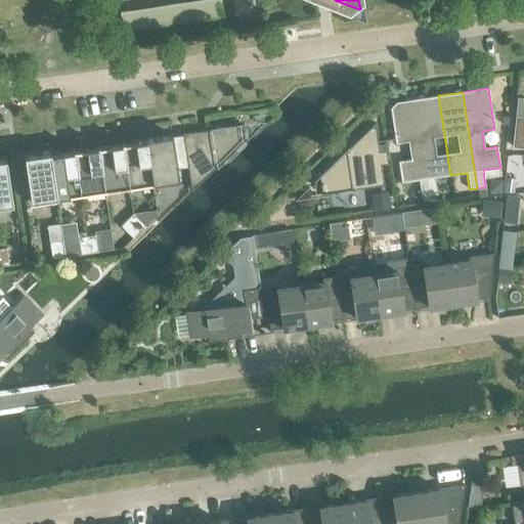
[(438,95),(415,99),(429,195),(437,194),(434,177),(450,175),(438,95)]
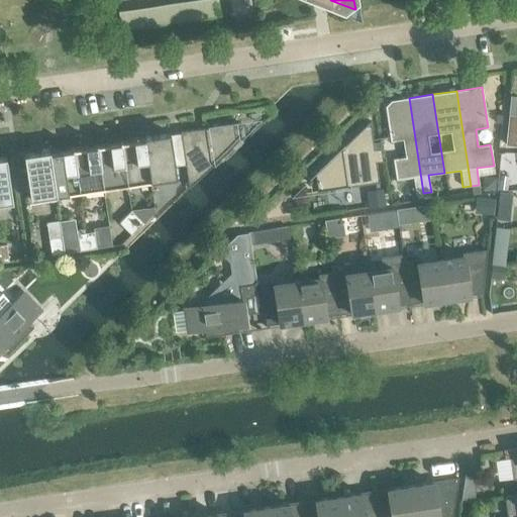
[(516,96),(509,96),(508,115),(516,116),(516,101),(516,96)]
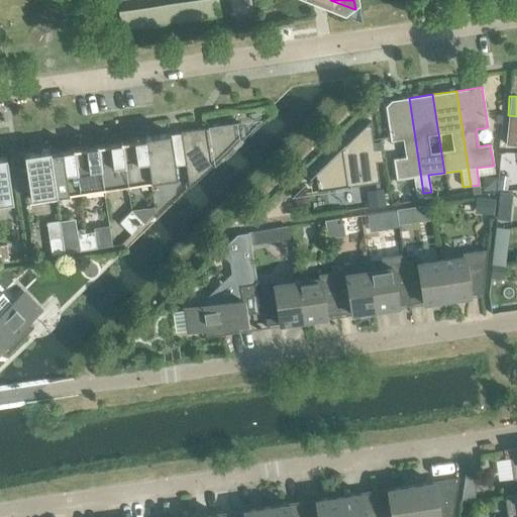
[(423,193),(409,98),(390,101),(385,107),(390,141),(402,140),(405,158),(392,159),(395,180),(412,178),(415,194),(423,193)]
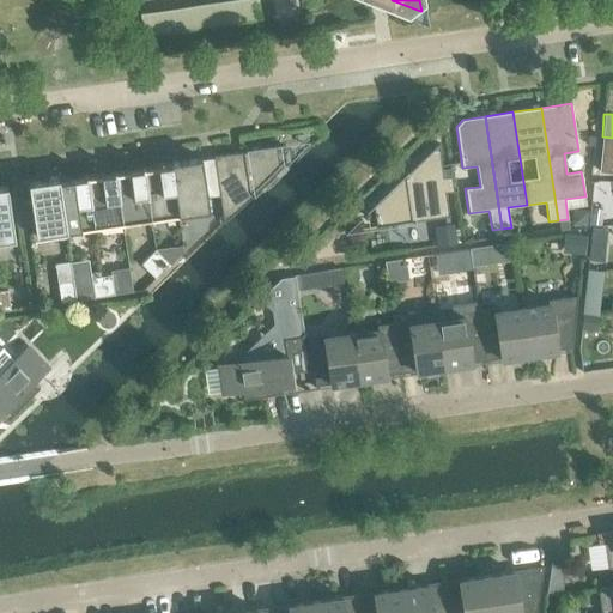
[(602,137),(600,155),(612,155),(612,138),(602,137)]
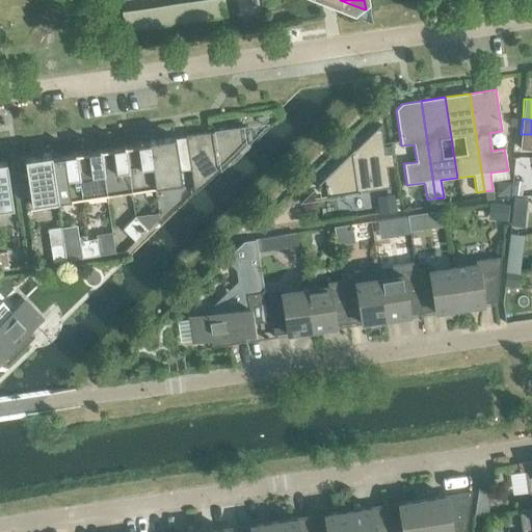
[(325,196),(325,197),(390,188),(387,167),(392,166),(392,167),(394,166),(392,153),(384,155),(380,125),(351,153),(324,180),(326,195),(325,196)]
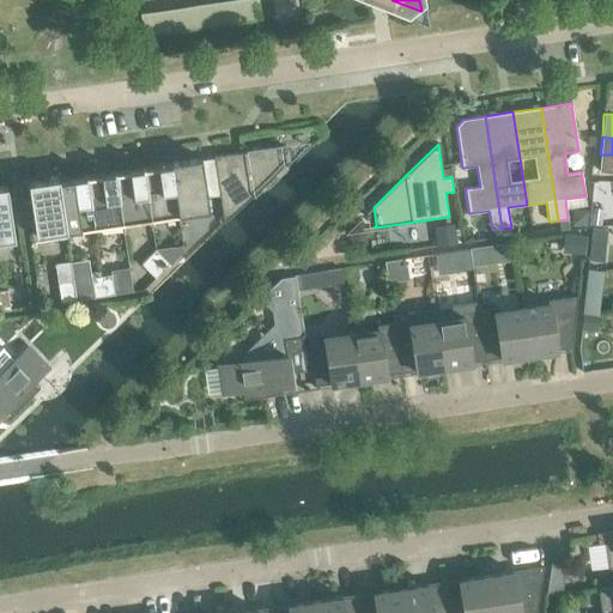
[(213,158),(201,161),(202,175),(216,173),(219,195),(223,223),(285,163),(283,147),(283,146),(213,156),(213,158)]
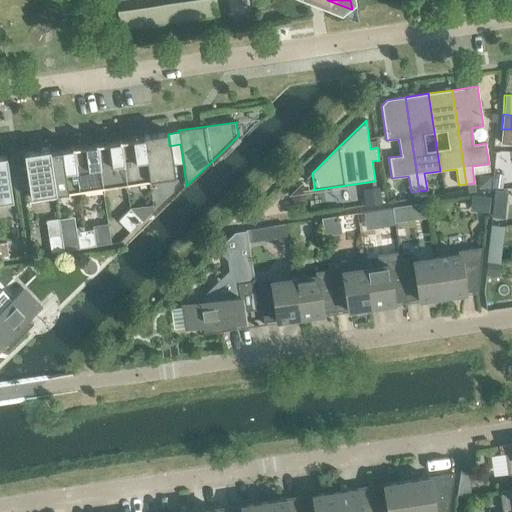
[(142,136),(142,138),(143,138),(149,180),(174,177),(172,164),(183,163),(180,144),(169,146),(168,134),(167,132),(142,136)]
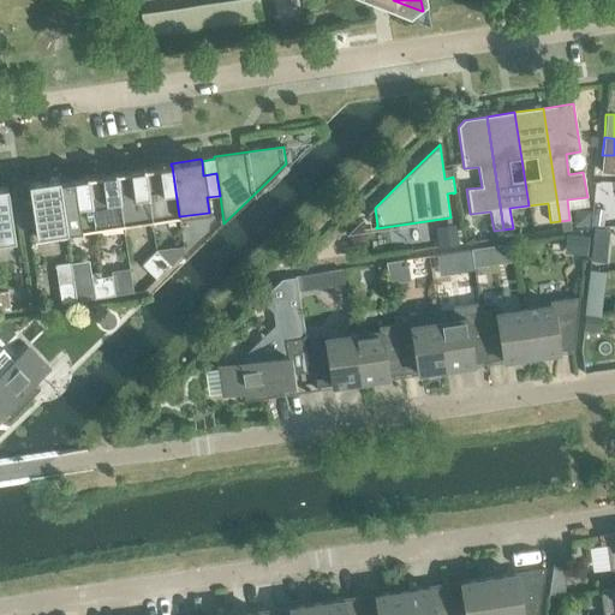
[(142,167),(142,169),(143,169),(150,221),(179,216),(172,166),(171,166),(157,167),(157,166),(144,167),(142,167)]
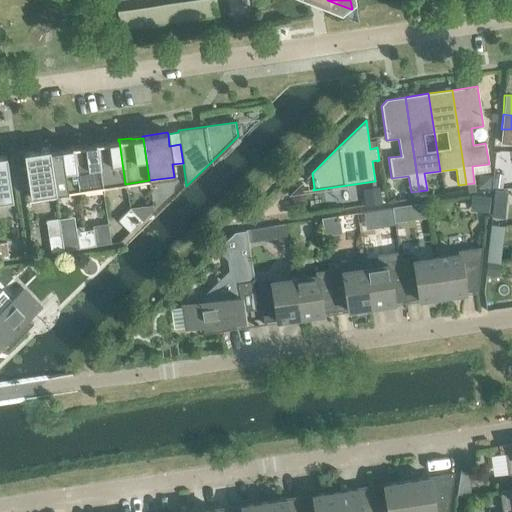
[(94,143),(94,145),(95,145),(102,187),(125,184),(119,141),(118,141),(107,143),(107,141),(96,143),(94,143)]
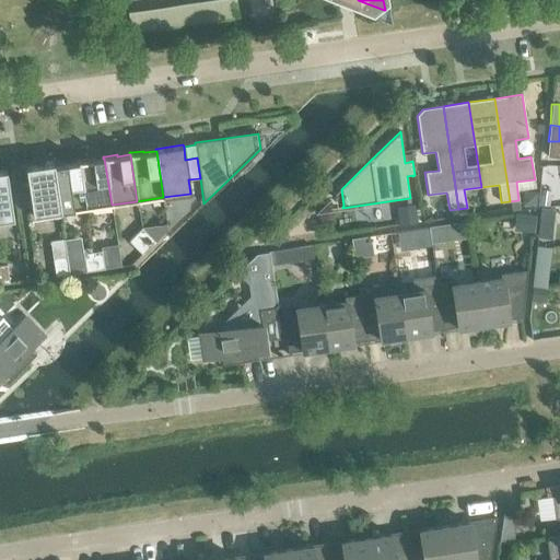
[(77,160),(78,162),(79,162),(85,209),(112,205),(104,159),(103,159),(92,161),(91,159),(79,160),(77,160)]
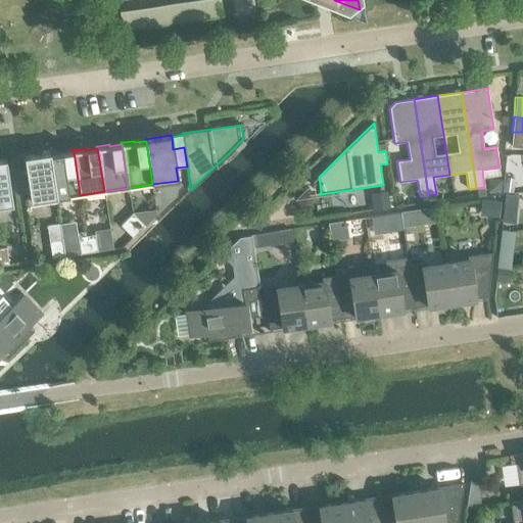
[(50,153),(49,153),(55,198),(80,195),(74,151),(73,151),(61,153),(61,151),(50,153)]
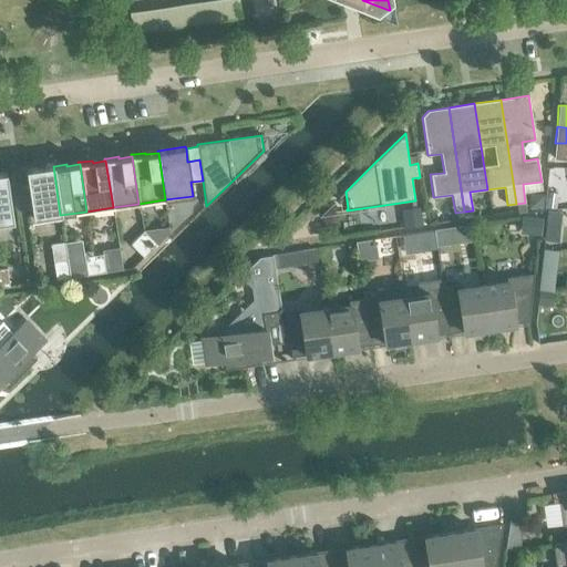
[(60,215),(53,166),(26,169),(32,219),(60,215)]
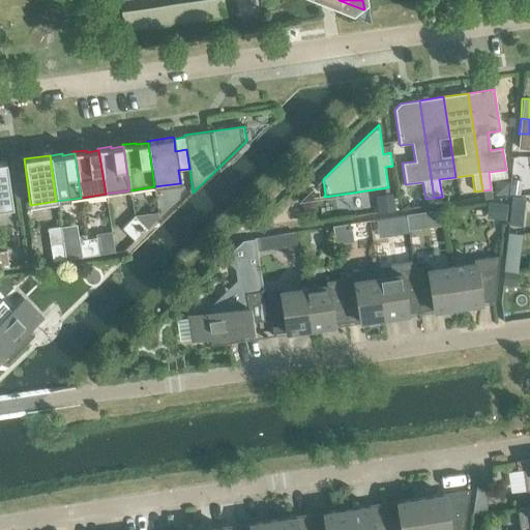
[(5,162),(0,162),(0,209),(12,208),(5,162)]
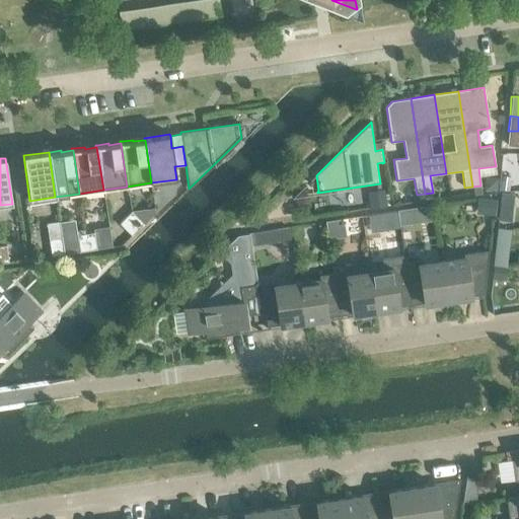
[(485,190),(496,191),(497,179),(486,178),(485,190)]
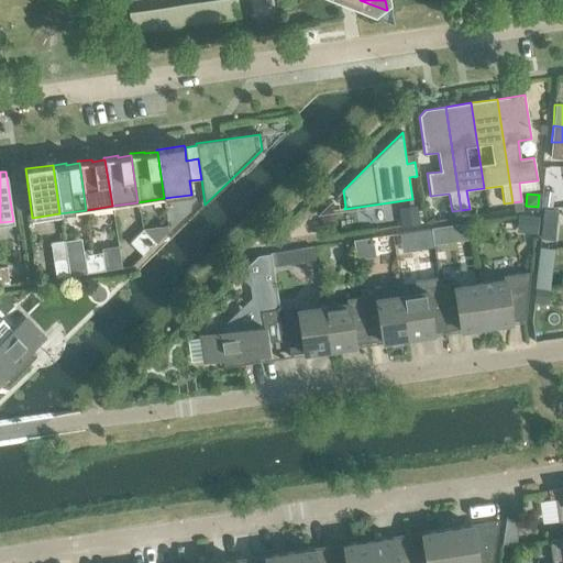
[(521,201),(512,202),(514,210),(514,212),(522,211),(521,201)]
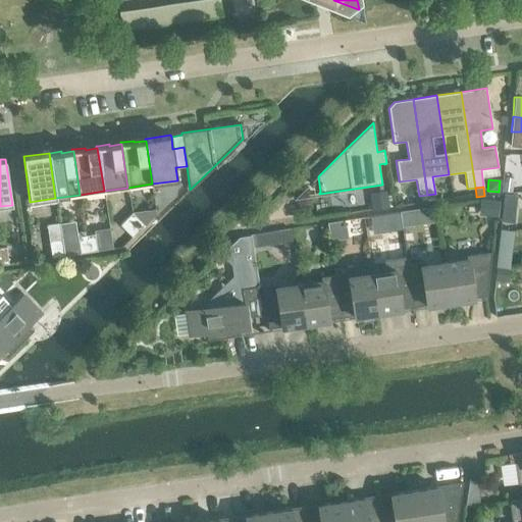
[(503,194),(502,204),(516,205),(517,195),(503,194)]
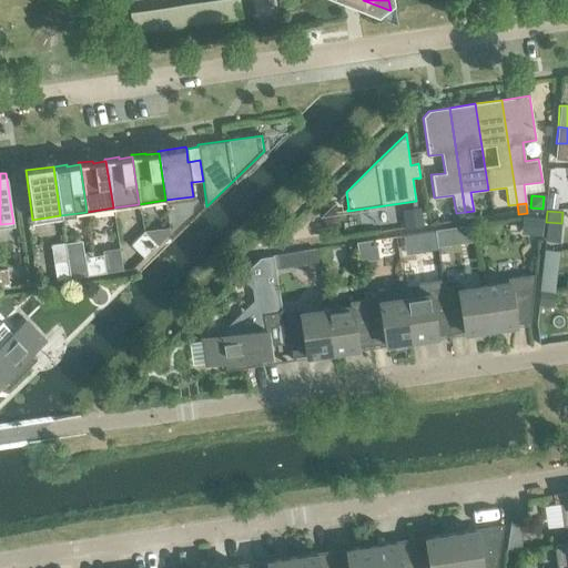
[(423,226),(422,212),(403,215),(405,229),(423,226)]
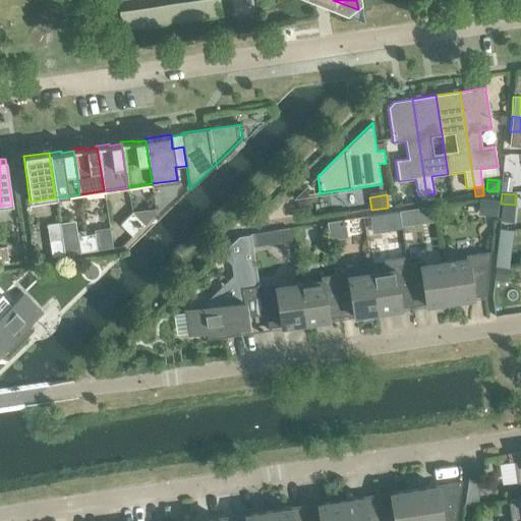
[(483,199),(482,215),(497,216),(498,200),(483,199)]
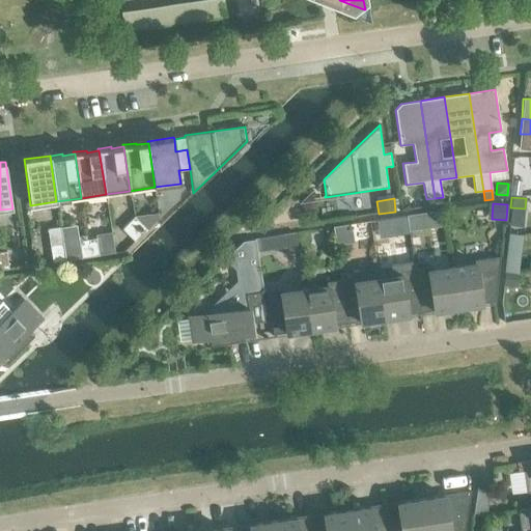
[(134,216),(128,222),(140,234),(146,229),(134,216)]
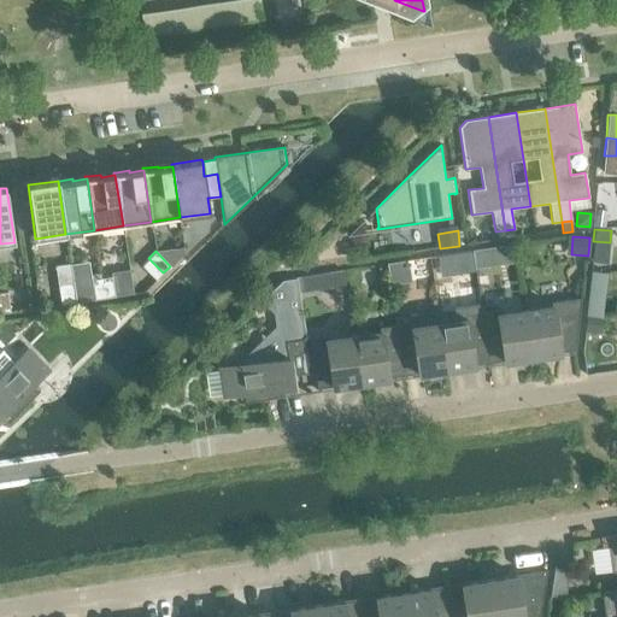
[(163,272),(148,258),(141,265),(156,280),(163,272)]
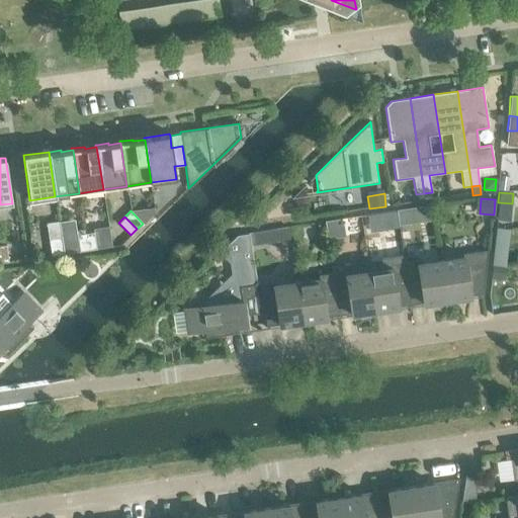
[(74,220),(59,222),(61,237),(64,254),(79,252),(77,235),(74,220)]
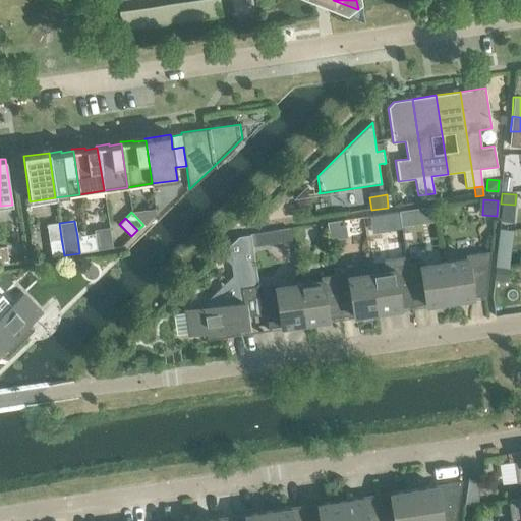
[(289,228),(281,229),(283,242),(284,246),(292,245),(289,228)]
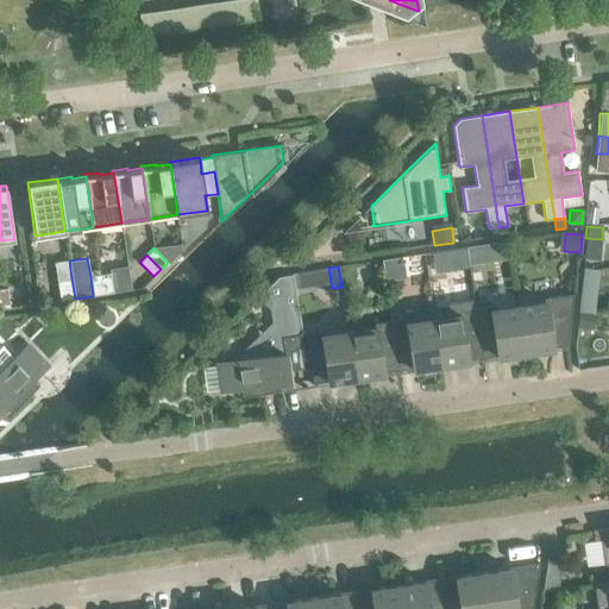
[(583,268),(582,280),(596,281),(597,269),(583,268)]
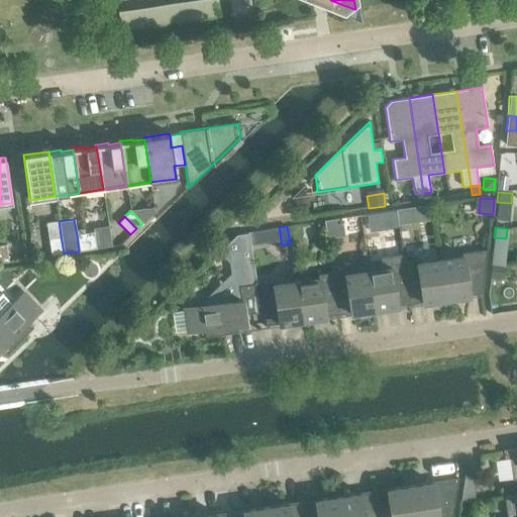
[(93,232),(85,233),(88,250),(96,248),(93,232)]
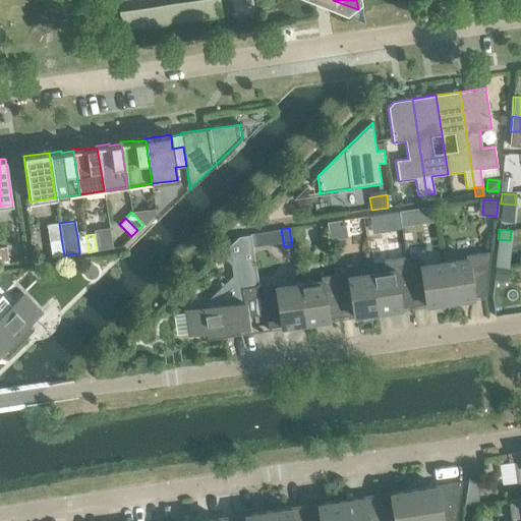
[(89,252),(85,235),(77,236),(79,253),(89,252)]
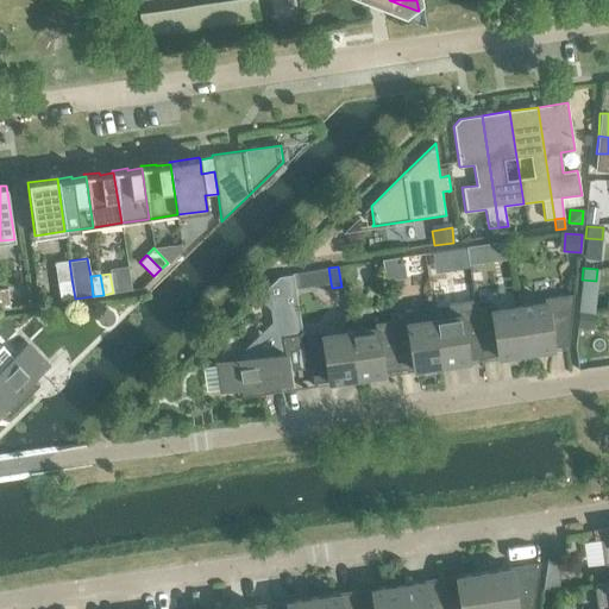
[(293,282),(299,294),(312,288),(306,276),(293,282)]
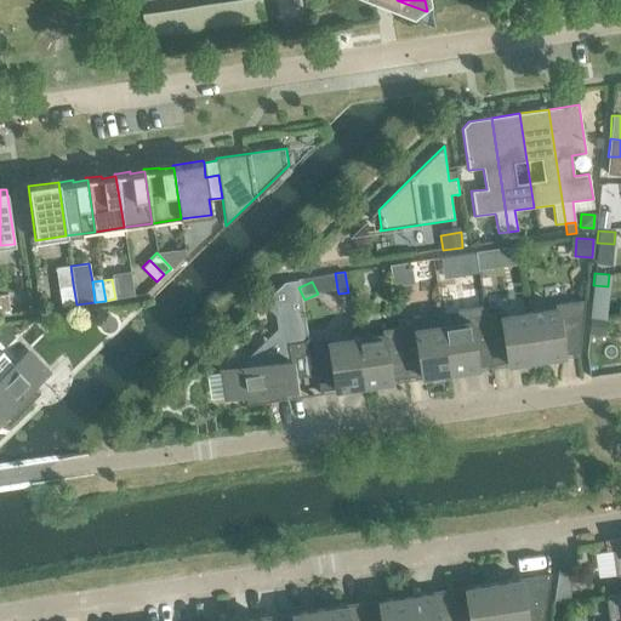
[(58,286),(61,307),(77,305),(73,284),(58,286)]
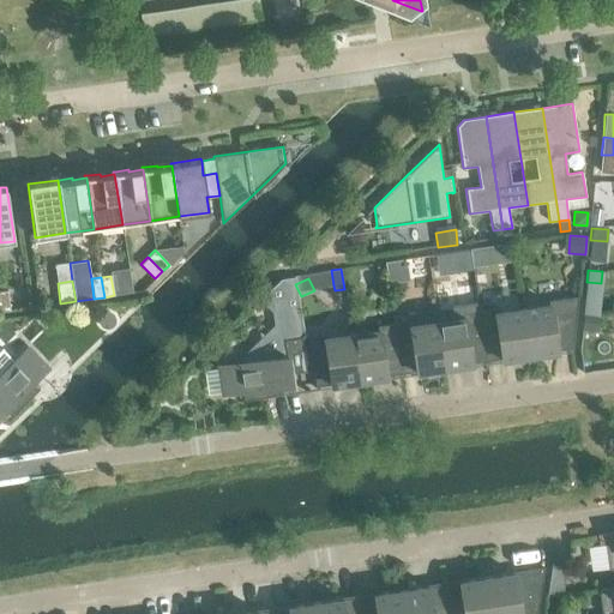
[(0,292),(0,312),(10,311),(7,290),(0,292)]
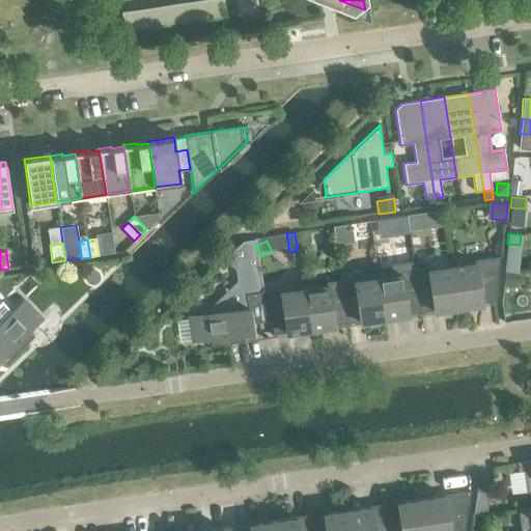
[(474,263),(452,268),(457,309),(474,306),(474,307),(476,307),(476,305),(492,302),(493,304),(495,304),(500,256),(474,260),(474,263)]
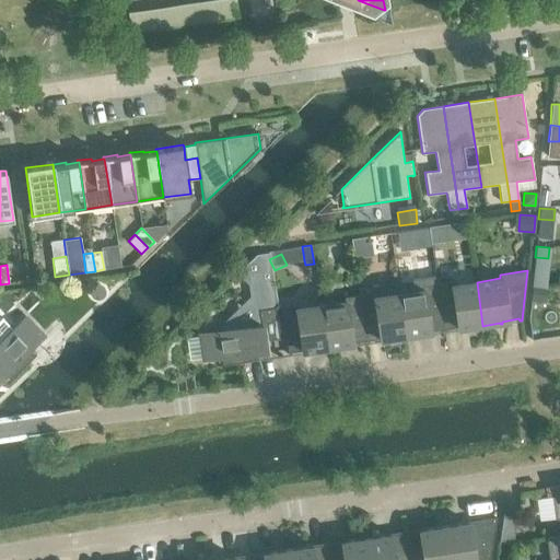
[(452,281),(436,283),(444,333),(446,331),(446,329),(463,327),(464,329),(466,329),(466,328),(482,326),(477,282),(453,286),(452,281)]
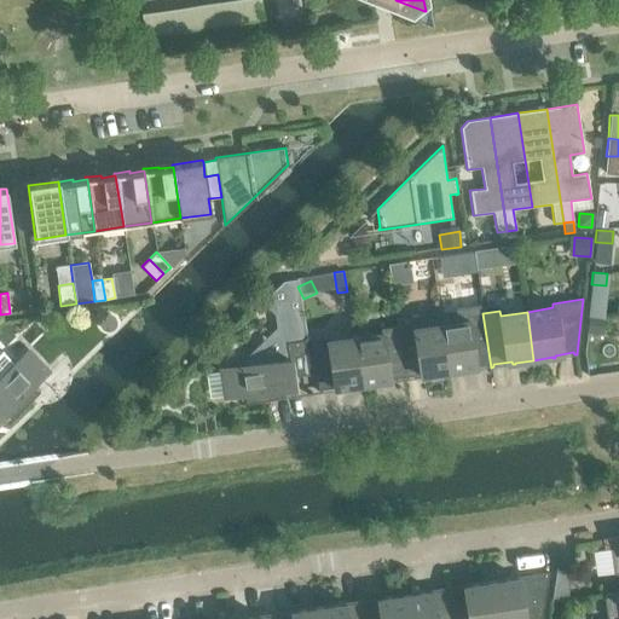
[(467,320),(440,324),(447,372),(467,370),(467,371),(469,370),(469,368),(487,365),(489,368),(491,368),(482,313),(467,316),(467,320)]
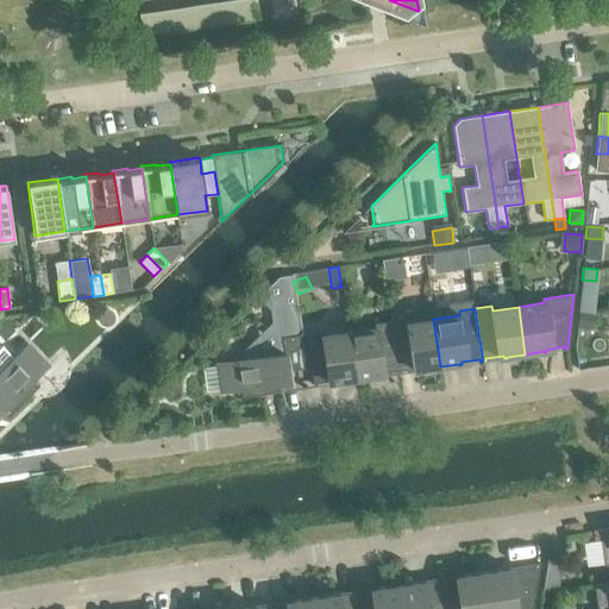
[(99,314),(98,318),(99,321),(100,324),(104,326),(107,326),(110,326),(113,324),(114,320),(114,316),(113,313),(111,311),(107,309),(104,311),(101,312),(99,314)]
